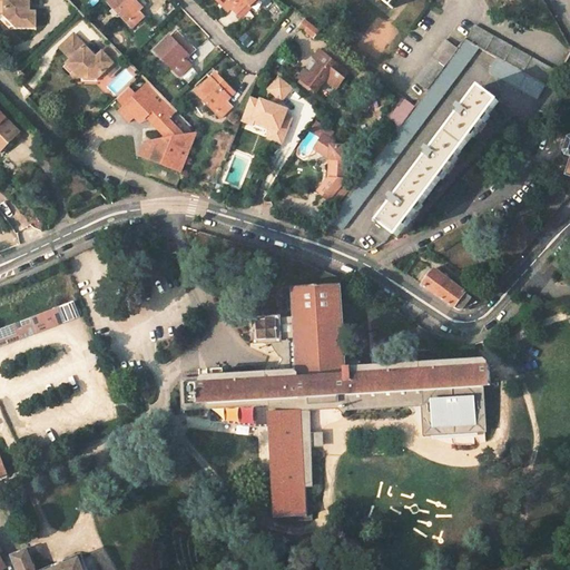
[(30,0),(0,0),(1,5),(6,5),(6,11),(6,16),(18,28),(37,29),(37,12),(31,12),(30,0)]
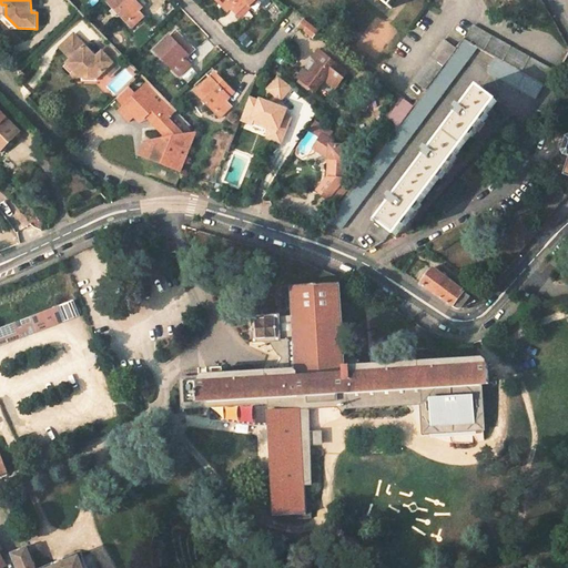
[(141,9),(143,7),(137,0),(109,0),(108,1),(132,27),(145,13),(141,9)]
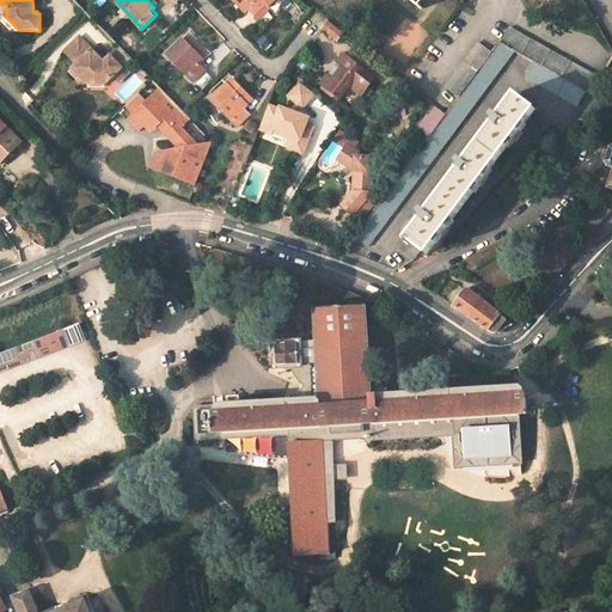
[(257,16),(270,4),(267,0),(236,0),(249,12),(251,10),(257,16)]
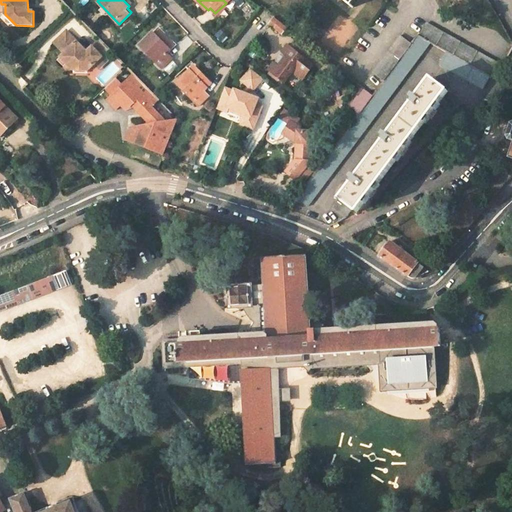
[(288,27),(277,18),(272,24),(283,33),(288,27)]
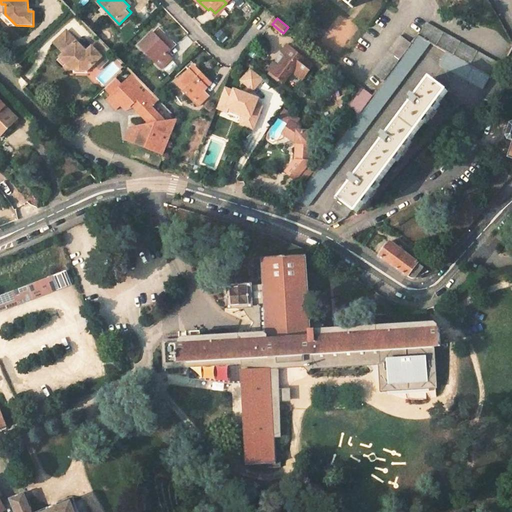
[(504,67),(426,24),(419,37),(450,54),(491,77),(496,80),(504,67)]
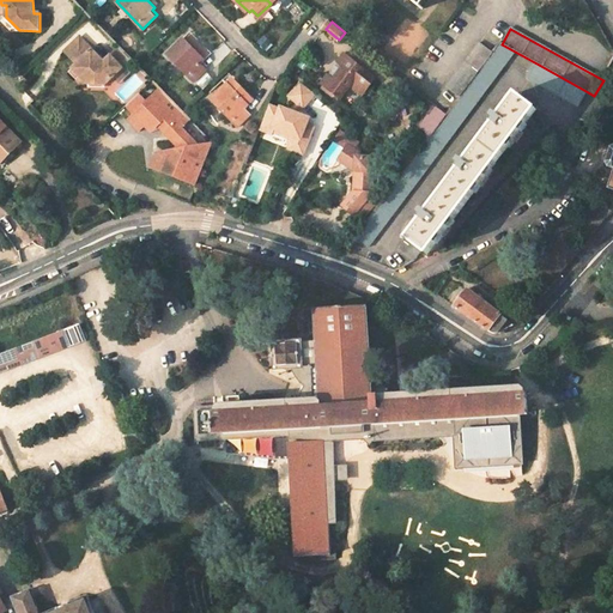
[(91,85),(110,84),(134,60),(121,47),(105,61),(83,37),(67,53),(79,66),(72,74),(79,83),(84,78),(85,79),(90,84),(91,85)]
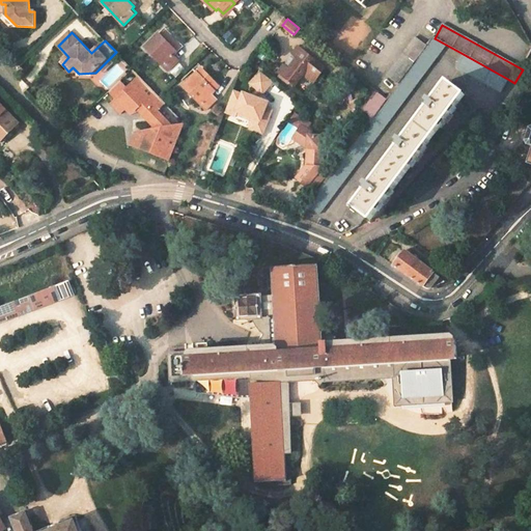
[(180,52),(161,32),(146,46),(170,71),(182,60),(176,55),(180,52)]
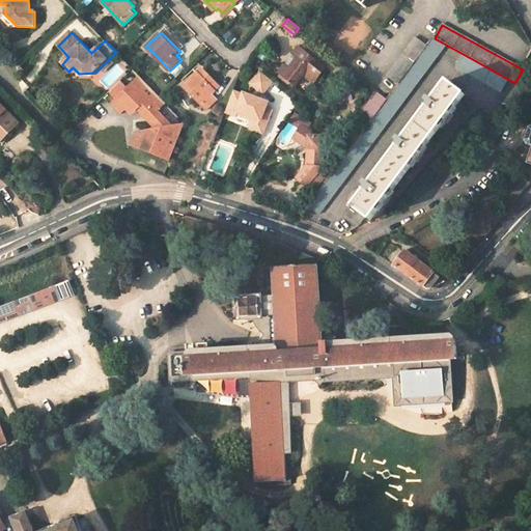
[(429,46),(427,45),(416,36),(400,57),(413,67),(429,46)]
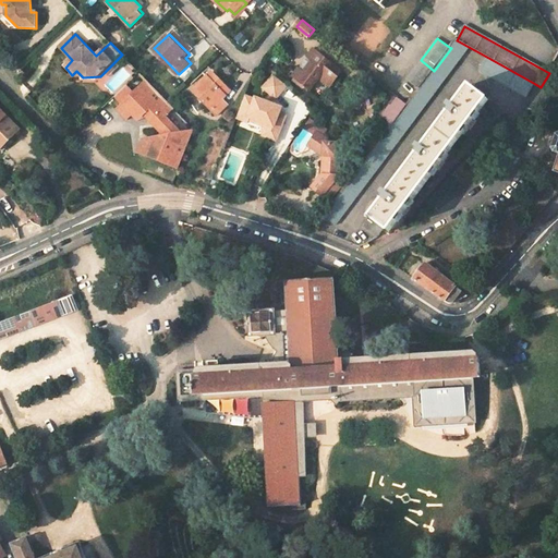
[(323,217),(335,227),(441,86),(470,48),(457,40),(456,39),(449,47),(451,48),(434,71),(420,88),(405,108),(399,117),(386,133),(323,217)]
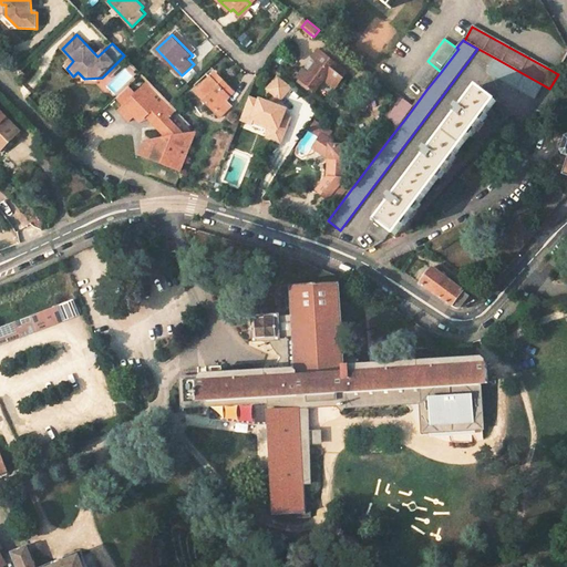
[(348,74),(323,53),(319,49),(312,57),(317,61),(308,72),(302,68),(297,75),(315,91),(325,80),(329,74),(340,83),(348,74)]
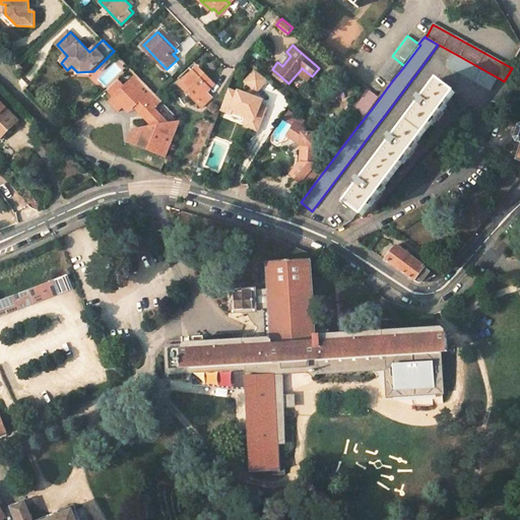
[(450,68),(492,91),(499,78),(457,55),(450,68)]
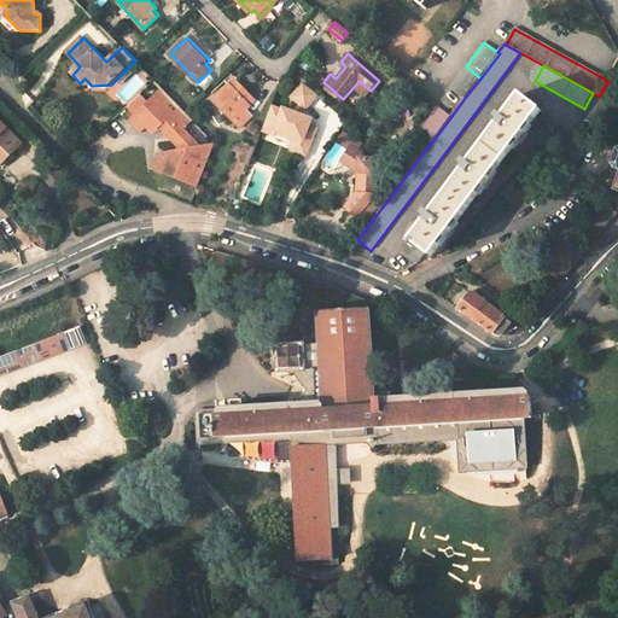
[(466,66),(450,87),(465,98),(481,79),(466,66)]
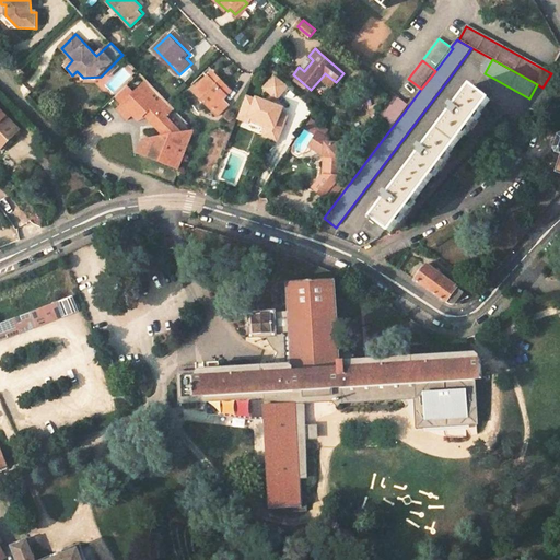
[(77,81),(82,77),(78,72),(77,71),(72,76),(73,77),(77,81)]
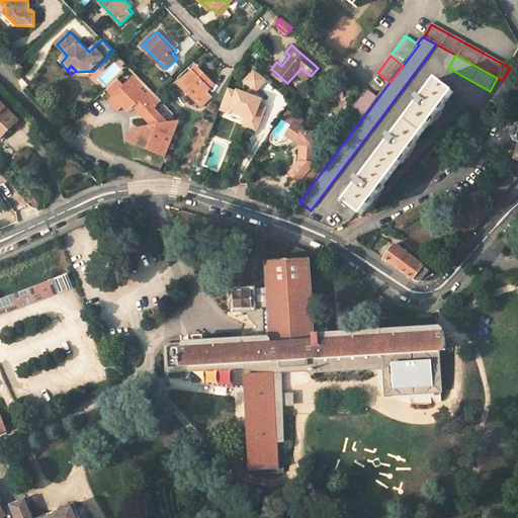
[(311,76),(300,68),(296,73),(306,81),(311,76)]
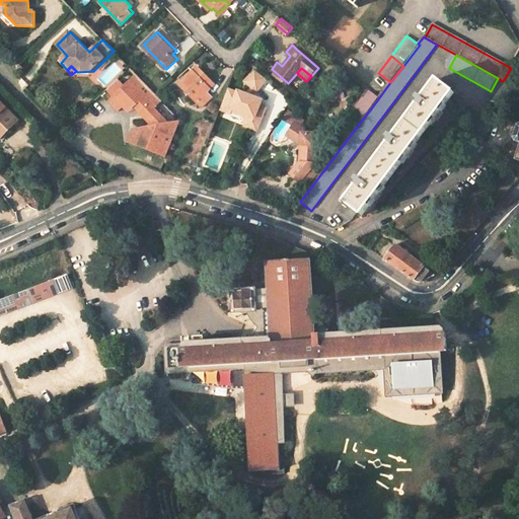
[(212,87),(195,70),(180,83),(202,107),(214,95),(209,90),(212,87)]
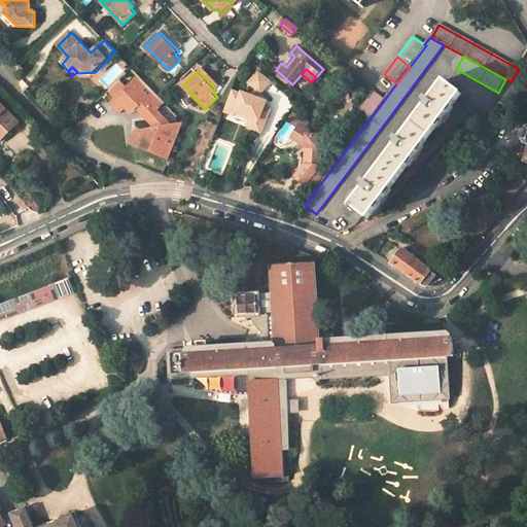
[(272,81),(259,71),(250,83),(261,93),(272,81)]
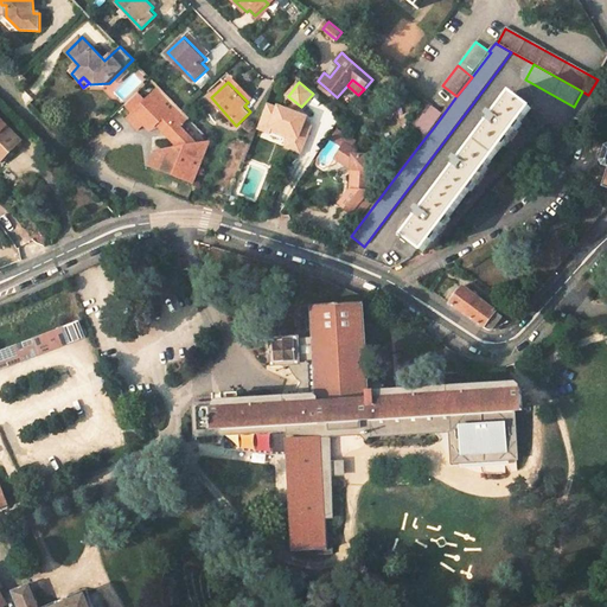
[(161,125),(176,140),(179,144),(180,148),(158,152),(160,171),(176,168),(177,176),(196,185),(213,141),(196,145),(195,140),(192,140),(189,133),(184,128),(192,120),(160,87),(148,101),(140,93),(126,107),(135,115),(131,121),(141,131),(146,126),(148,125),(161,125)]
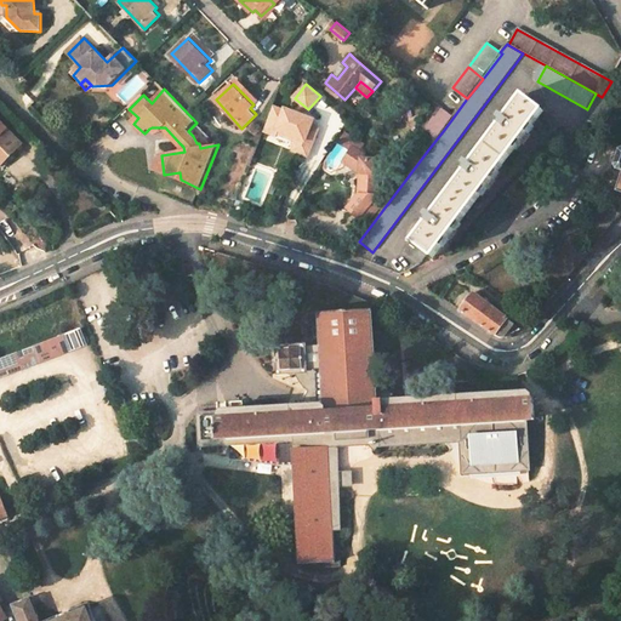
[(428,224),(406,252),(422,265),(429,255),(436,260),(545,112),(523,96),(505,119),(501,117),(499,120),(500,121),(497,126),(499,127),(471,165),(467,161),(463,166),(466,167),(462,171),(466,175),(433,217),(429,214),(426,217),(428,218),(426,222),(428,224)]
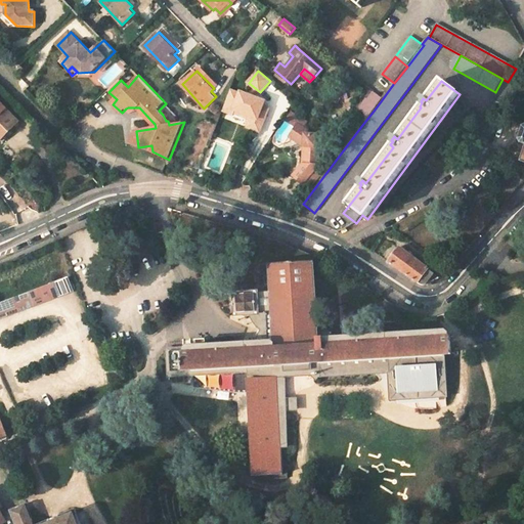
[(241,96),(231,92),(223,111),(233,115),(235,111),(244,115),(244,117),(252,120),(249,128),(261,133),(268,116),(262,113),(264,107),(266,102),(242,93),(241,96)]
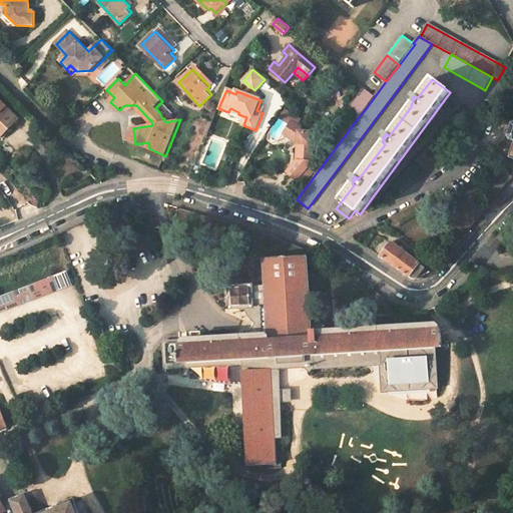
[(373,99),(365,93),(359,101),(367,107),(373,99)]
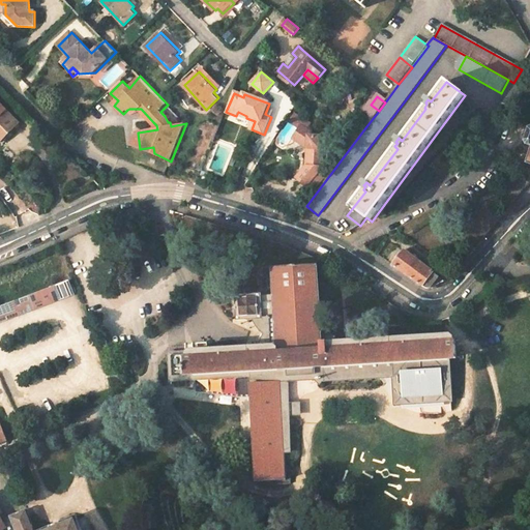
[(371,105),(358,120),(366,126),(379,111),(371,105)]
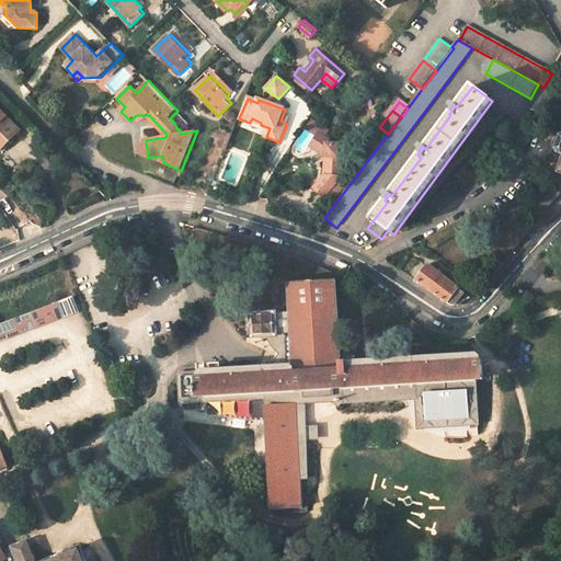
[(0,150),(20,133),(0,112),(0,150)]
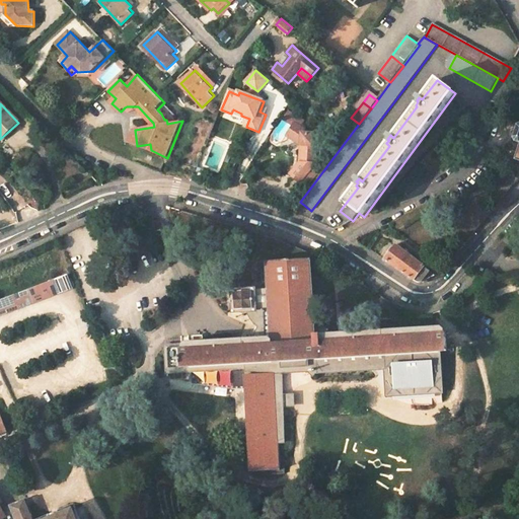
[(310,135),(294,125),(286,137),(300,146),(299,164),(289,176),(299,184),(315,165),(316,147),(312,147),(313,136),(310,135)]
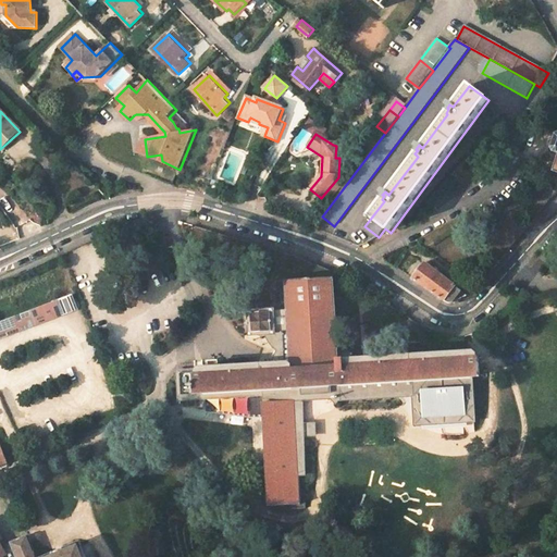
[(168,236),(157,236),(157,248),(168,248),(168,236)]
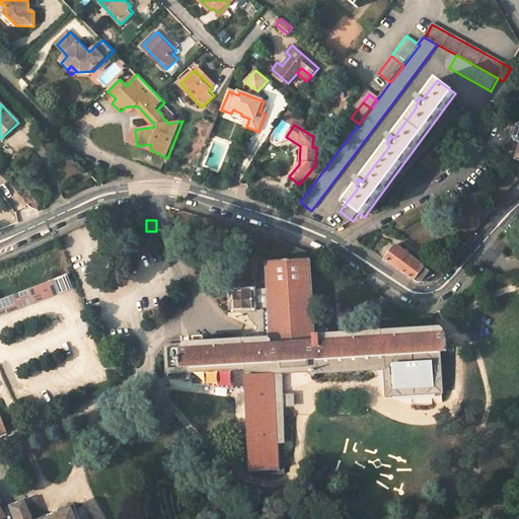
[(431,272),(396,243),(383,260),(400,271),(411,279),(419,283),(422,282),(431,272)]
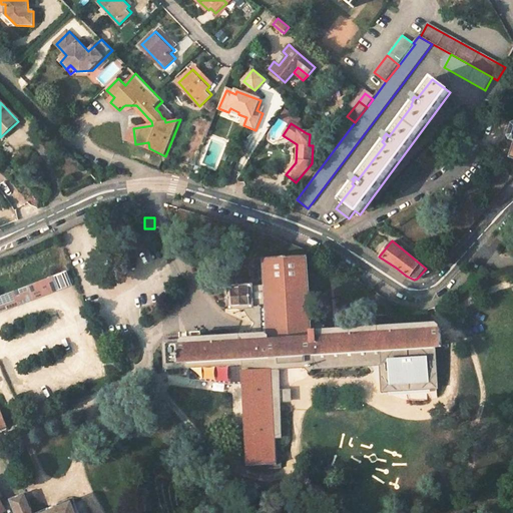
[(312,338),(311,322),(307,255),(264,258),(266,286),(269,340),(312,338)]
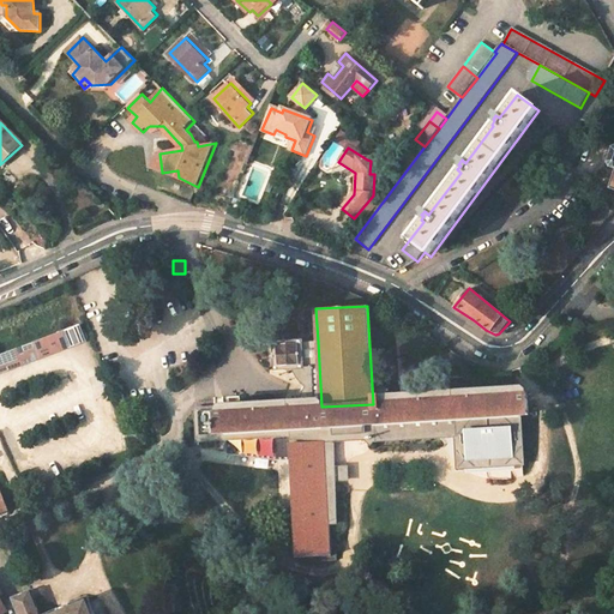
[(0,371),(86,339),(80,324),(0,353),(0,371)]
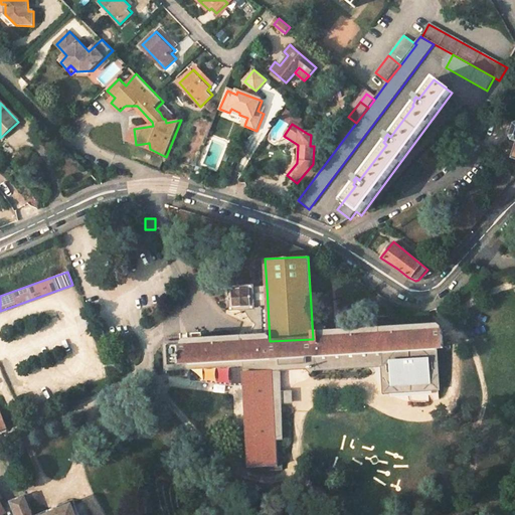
[(252,336),(251,342),(241,343),(241,337),(165,342),(167,369),(242,365),(249,468),(277,466),(275,439),(284,439),(282,398),(293,397),(292,386),(280,386),(279,363),(292,362),(313,361),(314,369),(379,365),(381,392),(436,389),(434,348),(441,347),(440,330),(326,337),(325,325),(321,322),(312,323),(313,339),(270,341),(267,287),(254,288),(254,284),(229,285),(229,310),(247,310),(248,315),(251,319),(253,321),(255,322),(260,324),(256,327),(253,332),(252,336)]
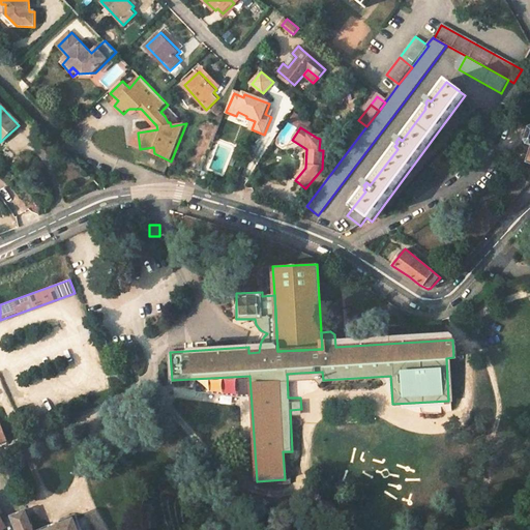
[(33,529),(26,511),(10,518),(13,526),(15,529),(33,529)]
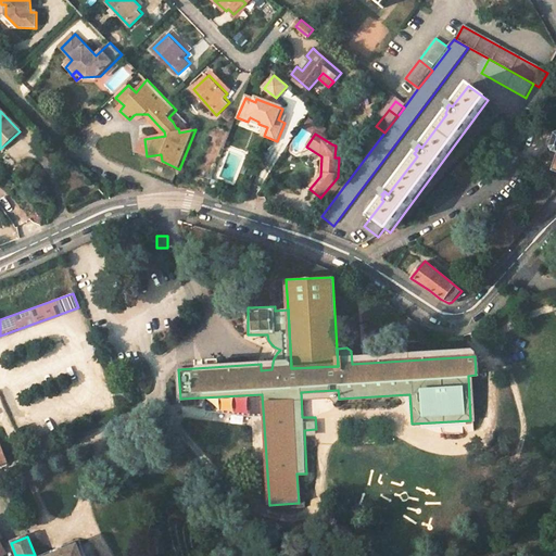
[(43,555),(85,555),(81,547),(79,541),(43,555)]
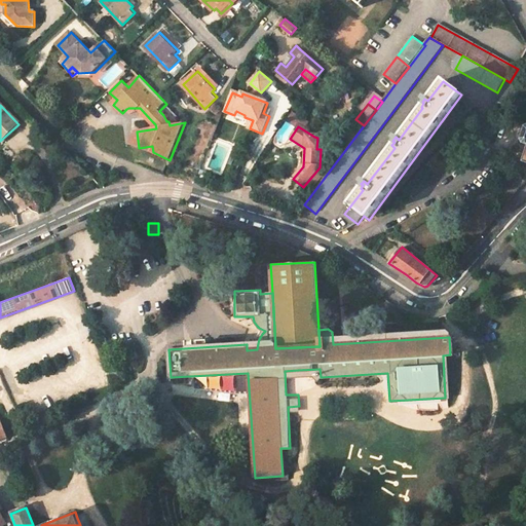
[(13,522),(10,514),(2,517),(6,525),(13,522)]
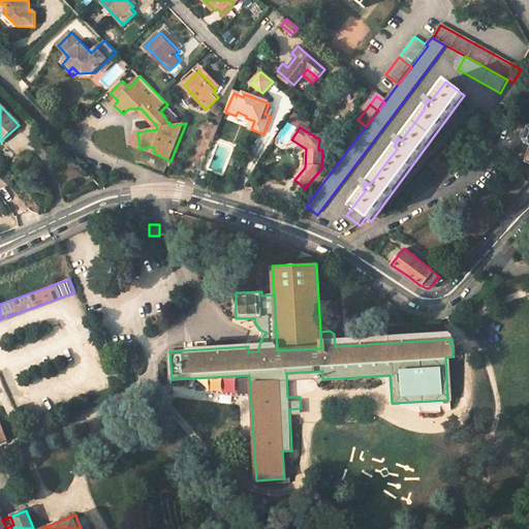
[(89,528),(85,518),(78,521),(81,528),(89,528)]
